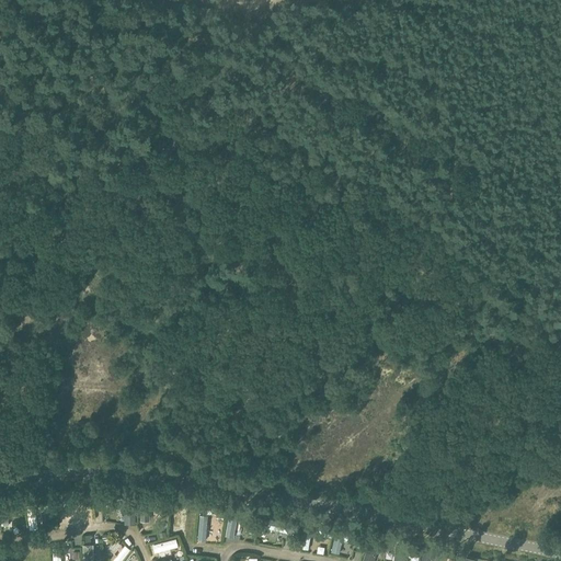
[(102,493),(102,502),(111,502),(111,493),(102,493)]
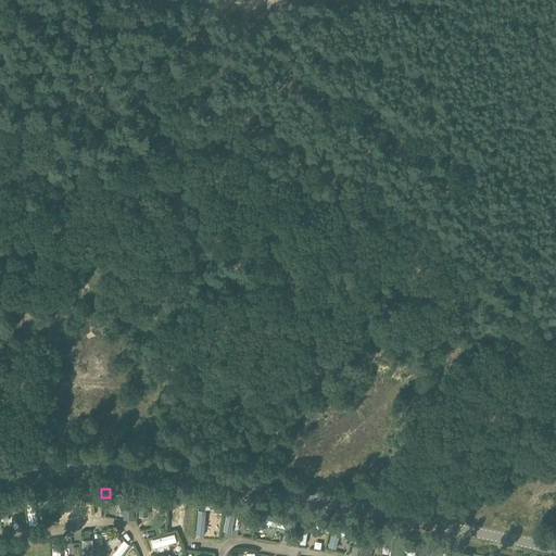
[(134,494),(124,494),(124,505),(122,505),(122,510),(124,510),(124,518),(134,518),(134,494)]
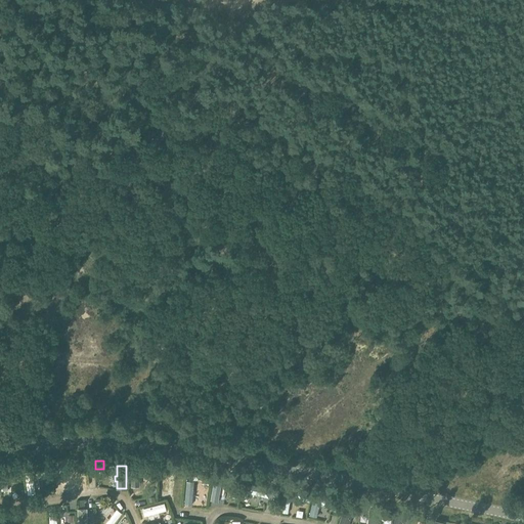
[(139,486),(139,472),(141,472),(141,466),(131,466),(131,486),(139,486)]
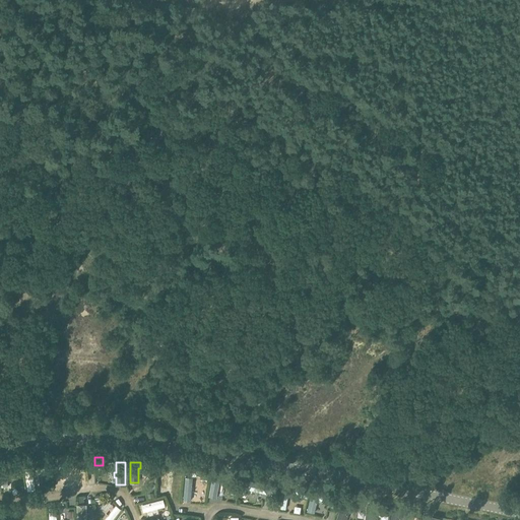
[(60,465),(52,466),(54,488),(62,488),(61,477),(61,471),(60,465)]
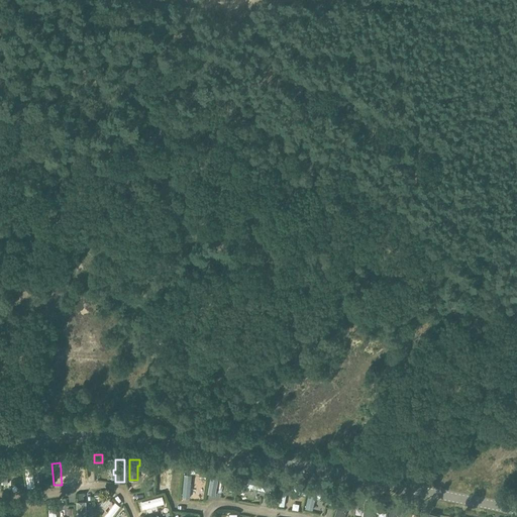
[(32,466),(24,467),(27,488),(34,487),(32,466)]
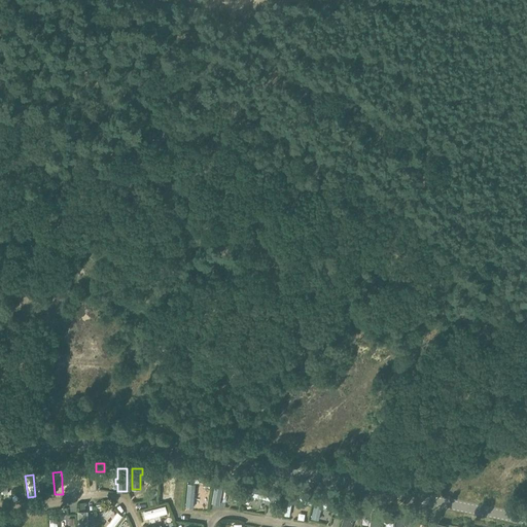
[(163,476),(161,499),(169,499),(170,477),(163,476)]
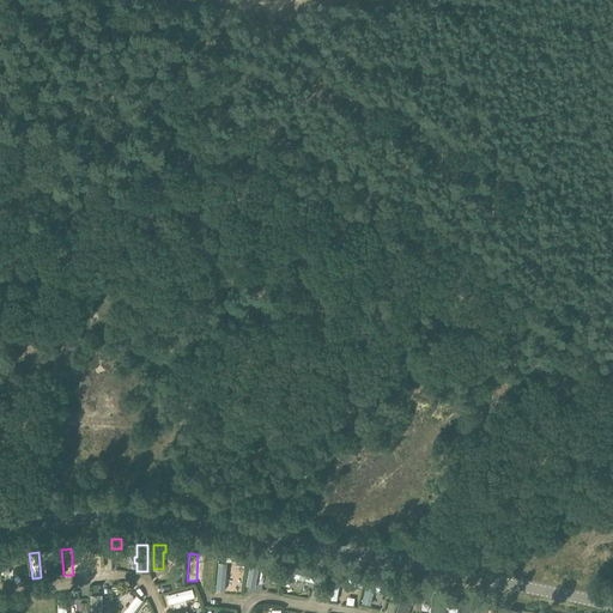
[(260,562),(252,560),(247,586),(255,587),(260,562)]
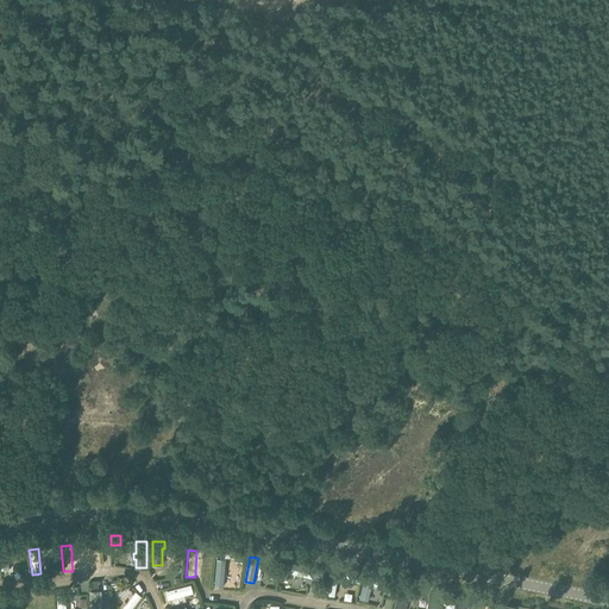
[(224,585),(226,559),(217,558),(214,585),(224,585)]
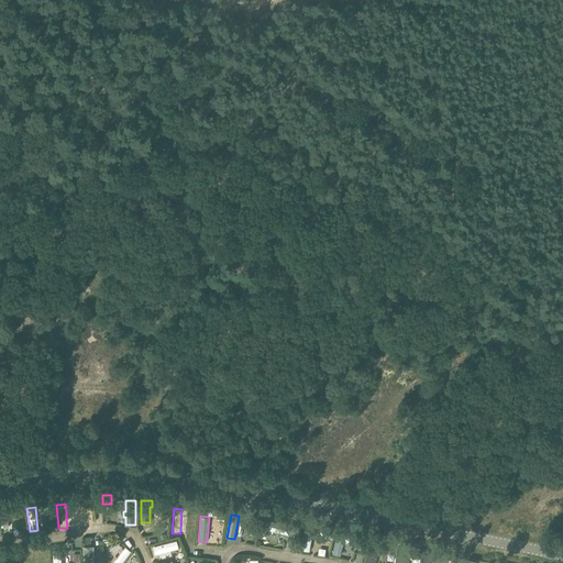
[(264,529),(288,533),(290,525),(266,520),(264,529)]
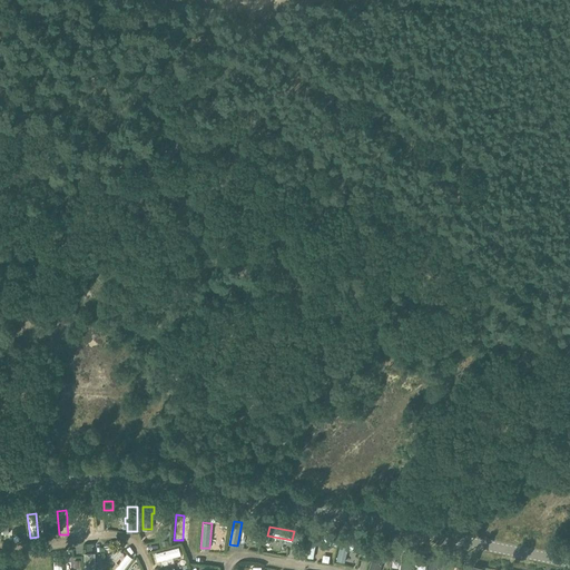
[(318,539),(317,538),(317,536),(310,533),(305,556),(313,558),(316,544),(317,544),(318,543),(320,540),(318,539)]
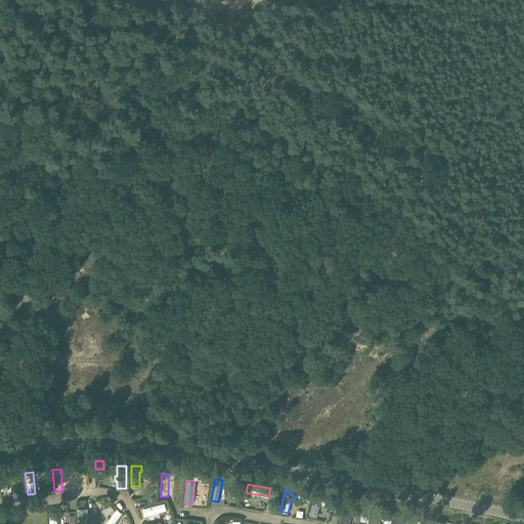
[(317,516),(321,499),(314,497),(310,515),(317,516)]
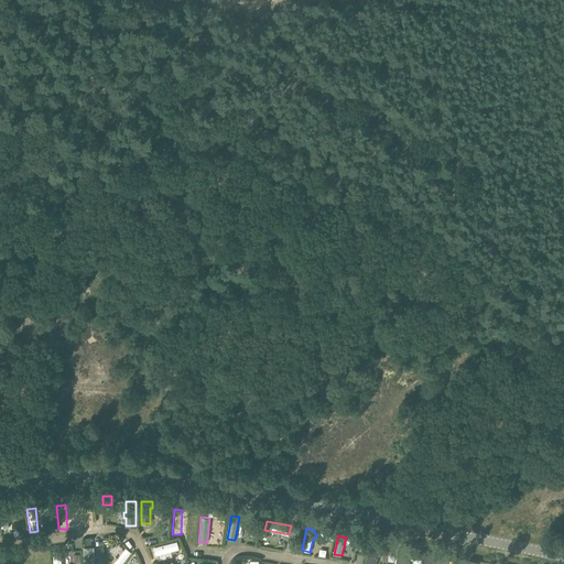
[(375,563),(382,543),(373,540),(365,563),(375,563)]
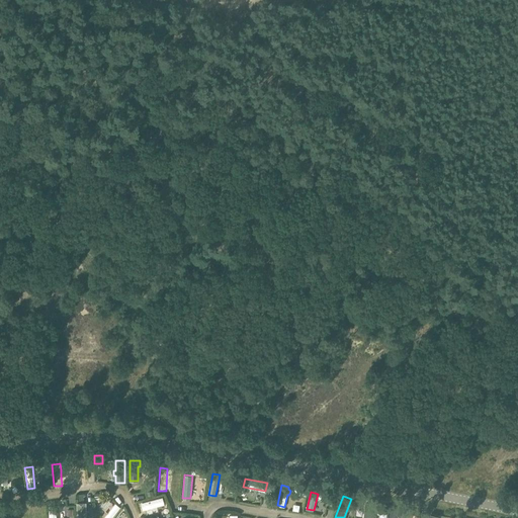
[(164,504),(163,497),(142,503),(143,509),(157,506),(158,508),(162,507),(161,505),(164,504)]
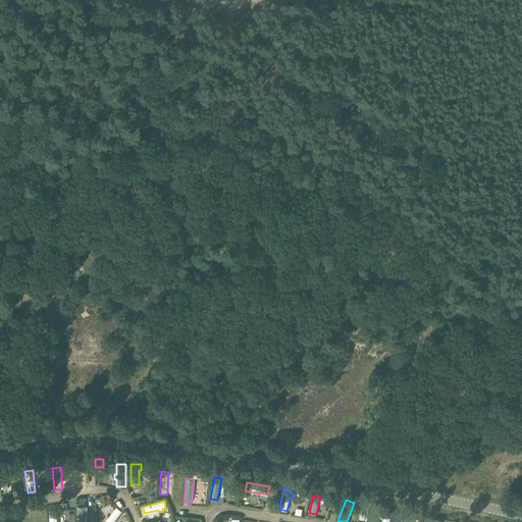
[(375,521),(376,517),(378,517),(379,512),(377,512),(378,507),(369,506),(366,521),(375,521)]
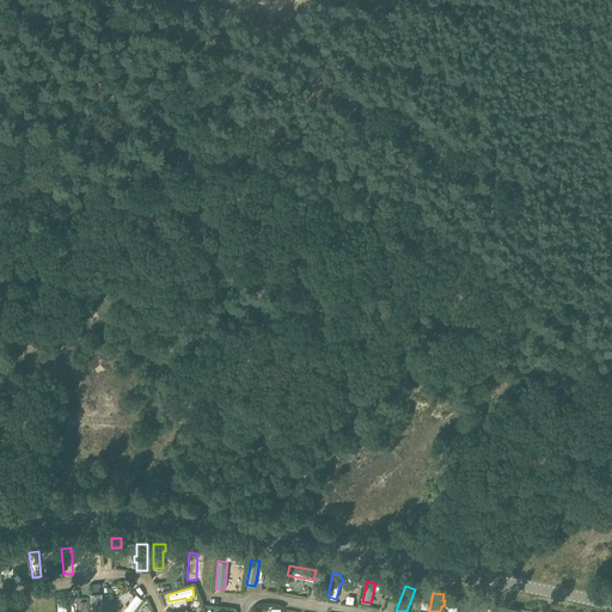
[(101,611),(101,594),(91,594),(91,611),(101,611)]
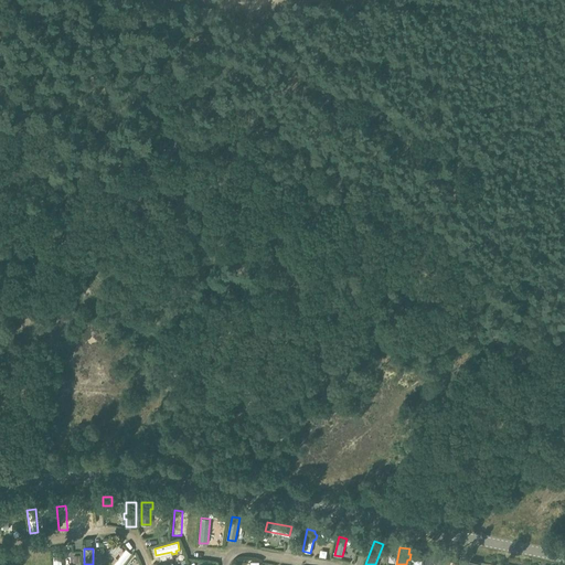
[(115,564),(121,564),(130,553),(126,548),(117,560),(115,557),(110,562),(115,564)]
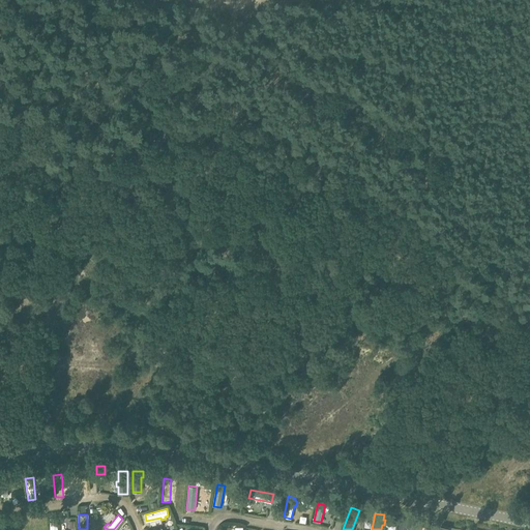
[(407,529),(410,520),(401,519),(399,529),(407,529)]
